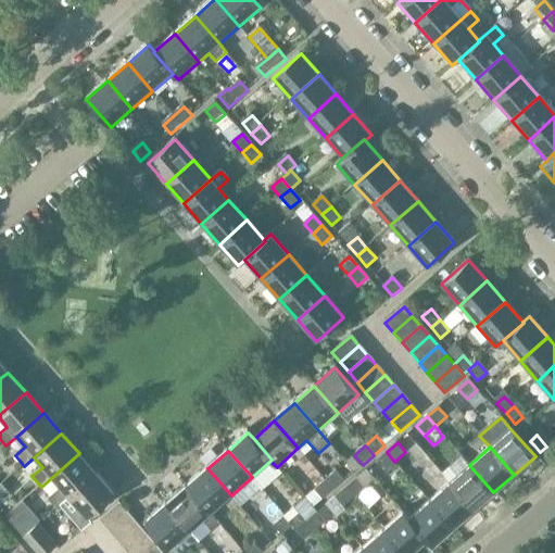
[(49,497),(46,499),(55,511),(59,507),(70,499),(97,474),(90,466),(93,464),(93,461),(86,452),(83,452),(79,454),(79,453),(51,478),(60,487),(49,497)]
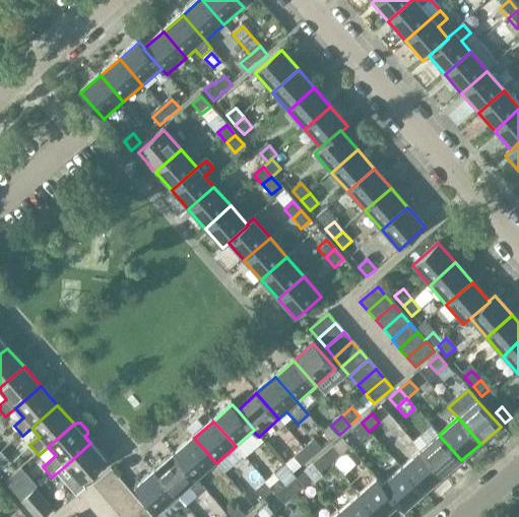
[(369,432),(362,423),(351,432),(360,440),(369,432)]
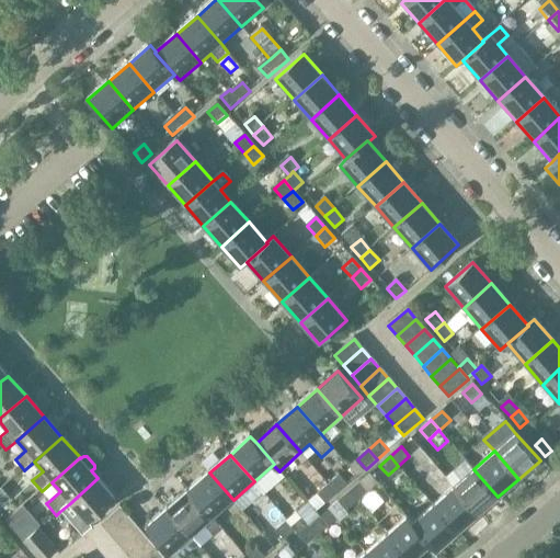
[(473,469),(453,487),(478,515),(498,497),(473,469)]
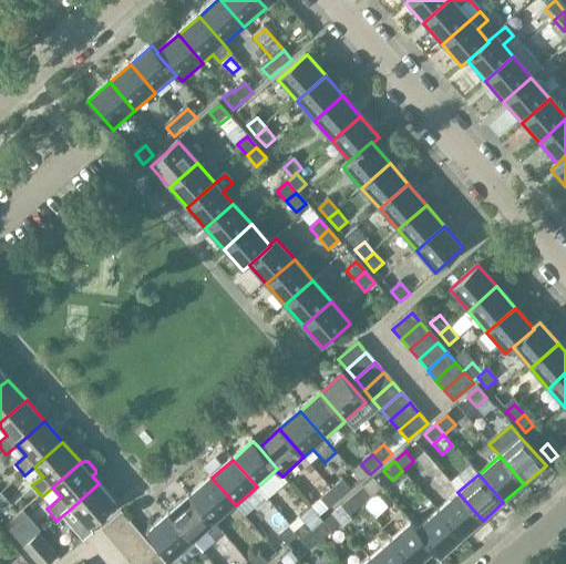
[(212,478),(191,496),(215,523),(236,505),(212,478)]
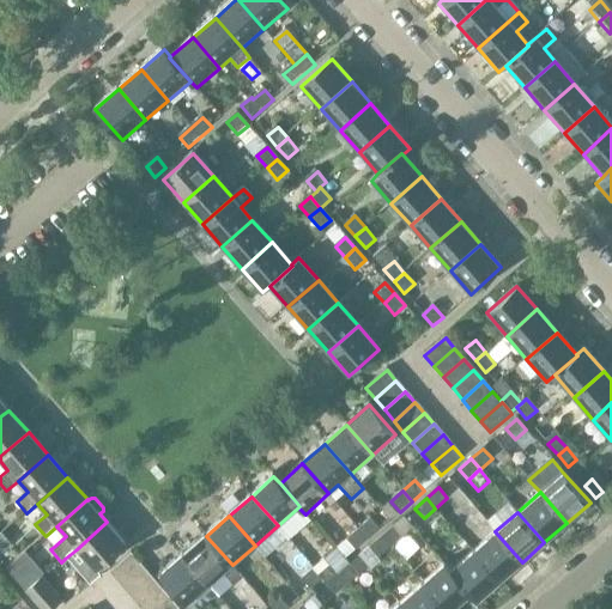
[(369,521),(357,531),(367,541),(379,531),(369,521)]
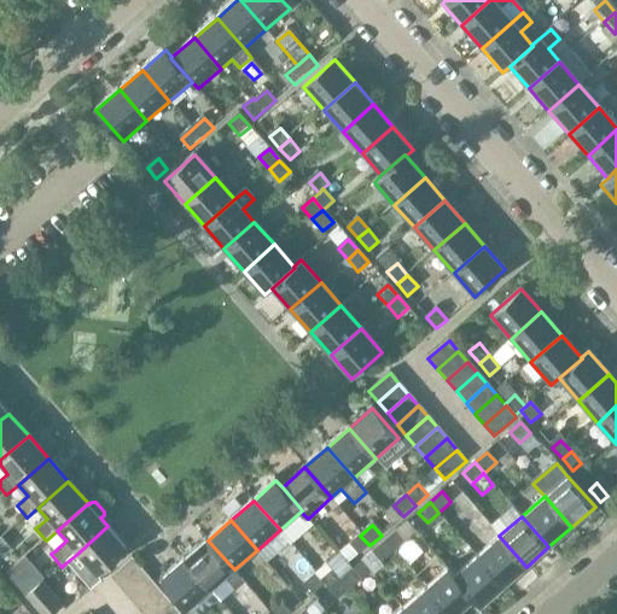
[(108,526),(77,554),(98,577),(128,549),(108,526)]
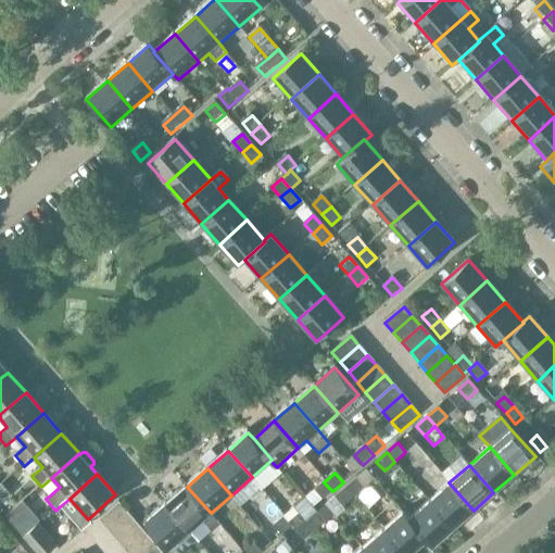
[(356,479),(345,488),(353,498),(364,488),(356,479)]
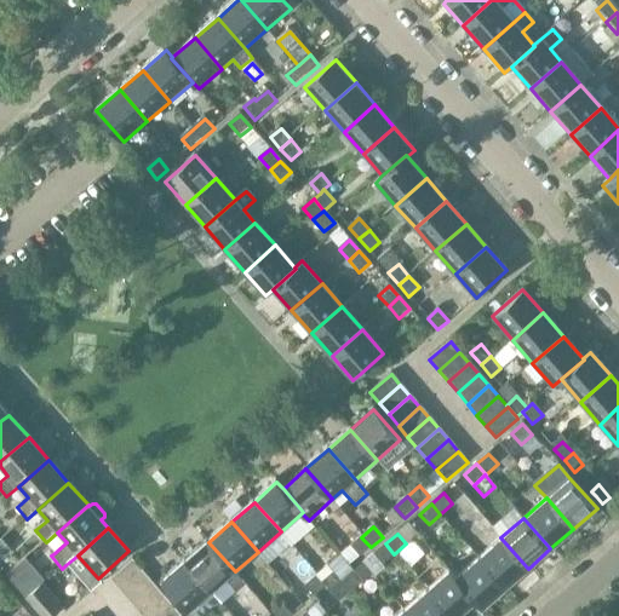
[(371,547),(361,537),(349,547),(359,558),(371,547)]
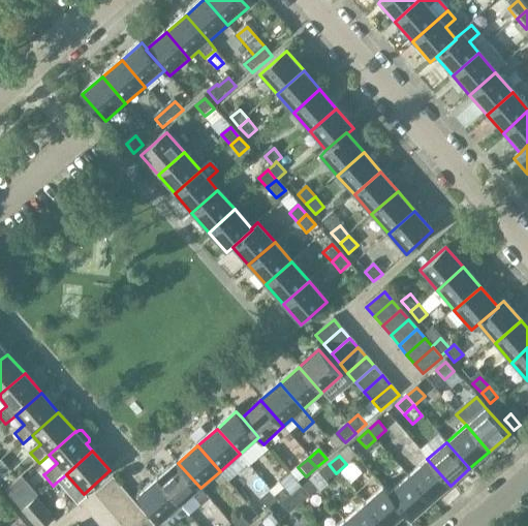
[(427,459),(407,476),(431,502),(451,486),(427,459)]
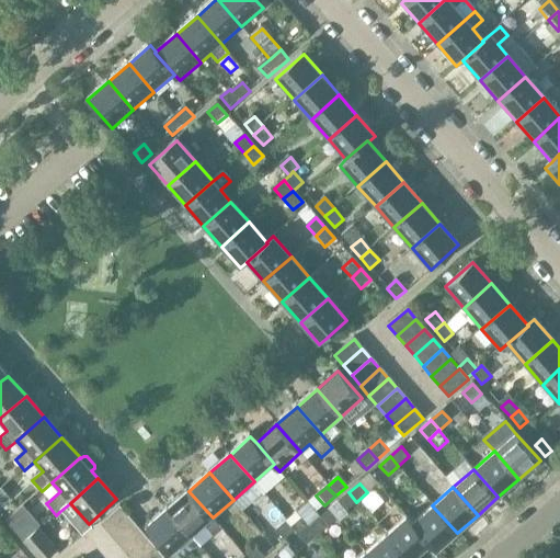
[(189,491),(169,509),(193,536),(204,525),(212,533),(219,525),(213,517),(189,491)]
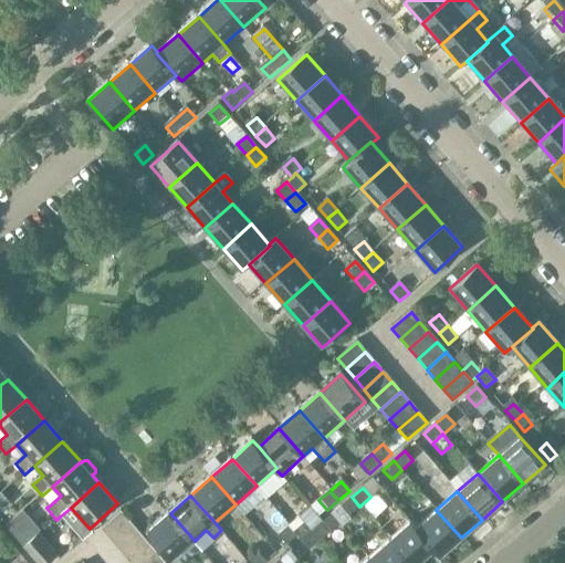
[(359,507),(352,497),(341,507),(349,515),(359,507)]
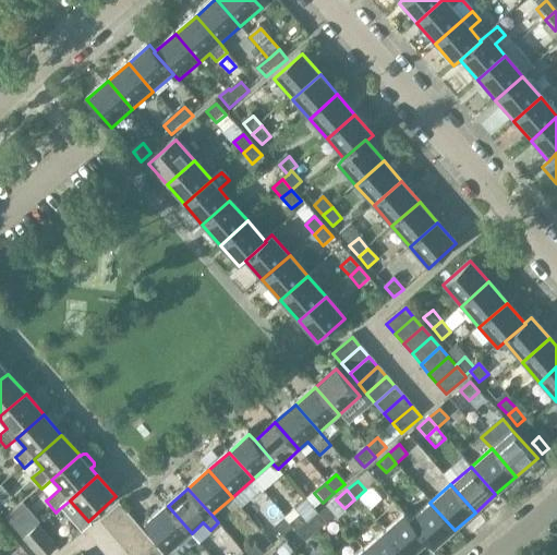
[(430,503),(410,520),(409,521),(427,542),(433,550),(455,530),(430,503)]
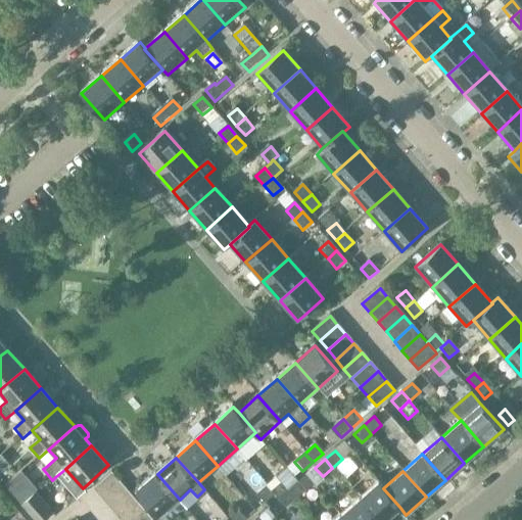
[(94,490),(102,500),(121,483),(112,474),(94,490)]
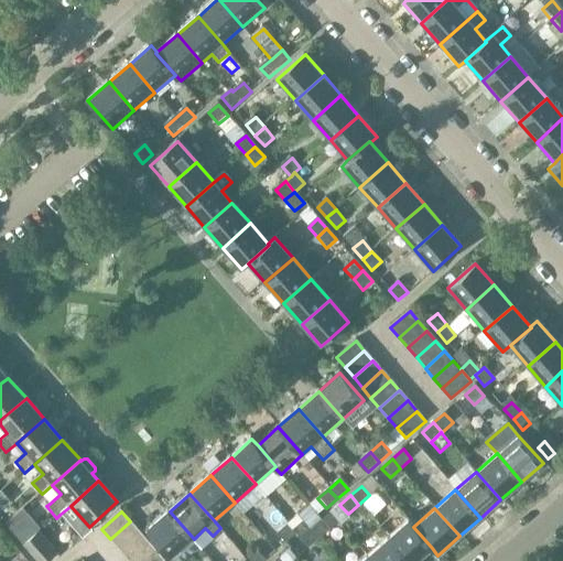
[(194,539),(170,511),(148,531),(172,558),(194,539)]
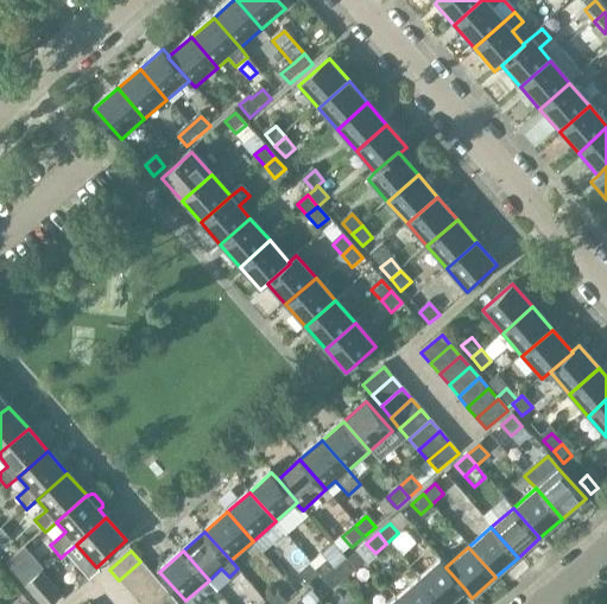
[(441,559),(418,579),(438,603),(450,603),(466,590),(446,567),(447,566),(441,559)]
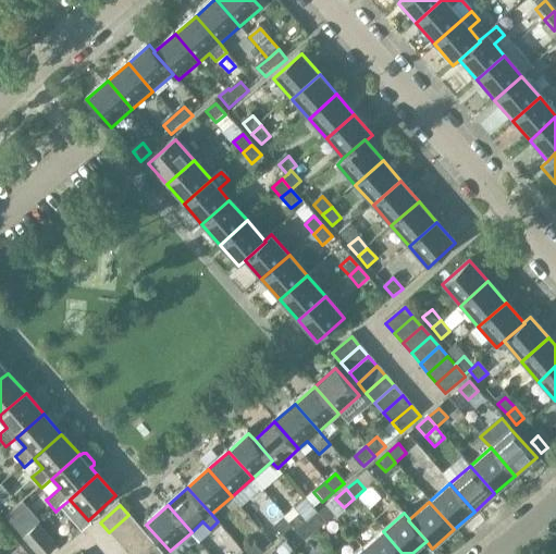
[(293,528),(297,532),(308,522),(300,514),(289,524),(293,528)]
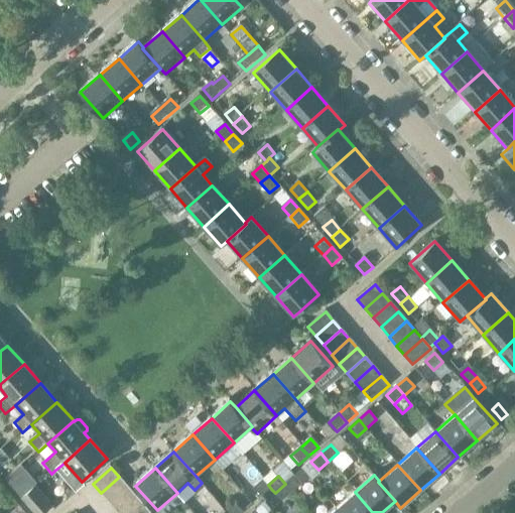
[(294,476),(285,484),(292,493),(302,485),(294,476)]
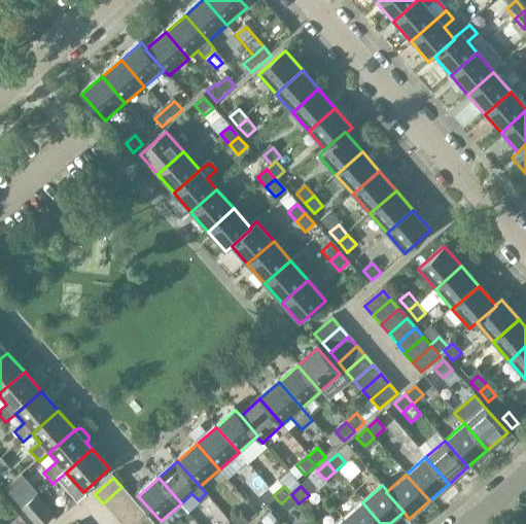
[(103,503),(111,513),(130,497),(121,487),(103,503)]
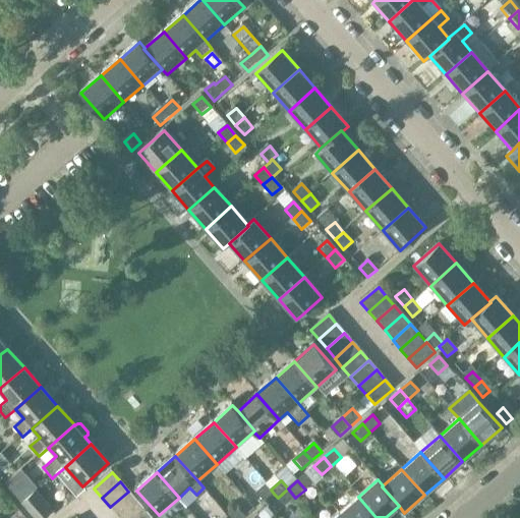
[(266,484),(255,494),(263,502),(274,493),(271,490),(266,484)]
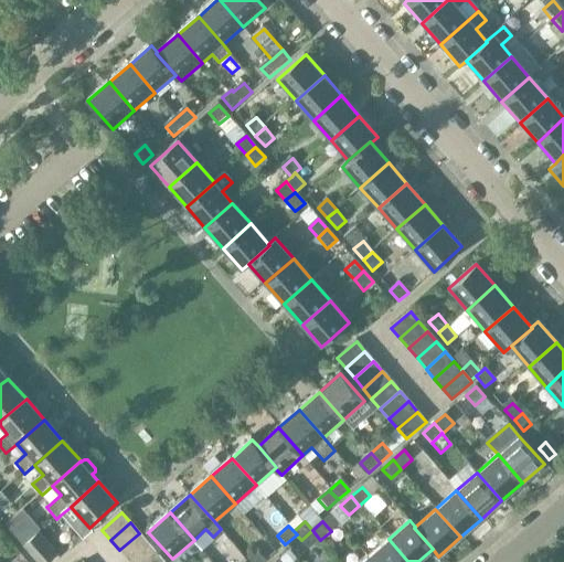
[(14,537),(23,548),(33,539),(23,528),(14,537)]
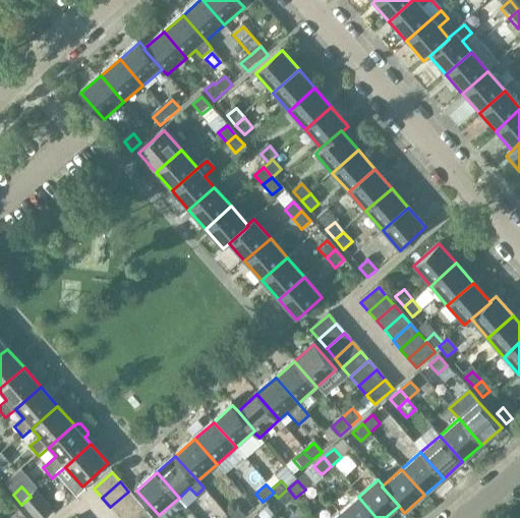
[(288,488),(278,498),(286,507),(295,498),(288,488)]
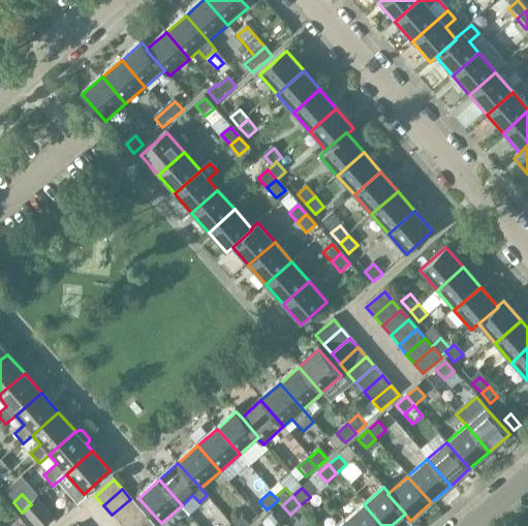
[(112,515),(120,524),(138,508),(130,499),(112,515)]
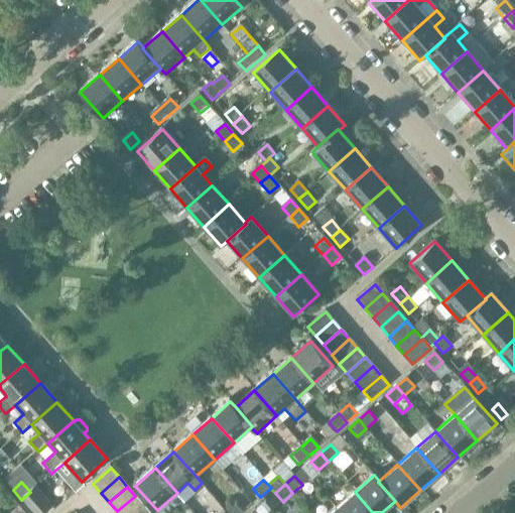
[(30,492),(21,500),(30,510),(32,512),(44,512),(50,507),(34,488),(30,492)]
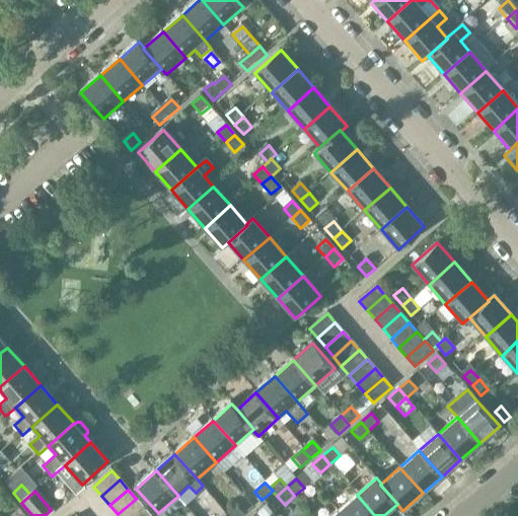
[(374,515),(357,495),(338,512),(341,515),(374,515)]
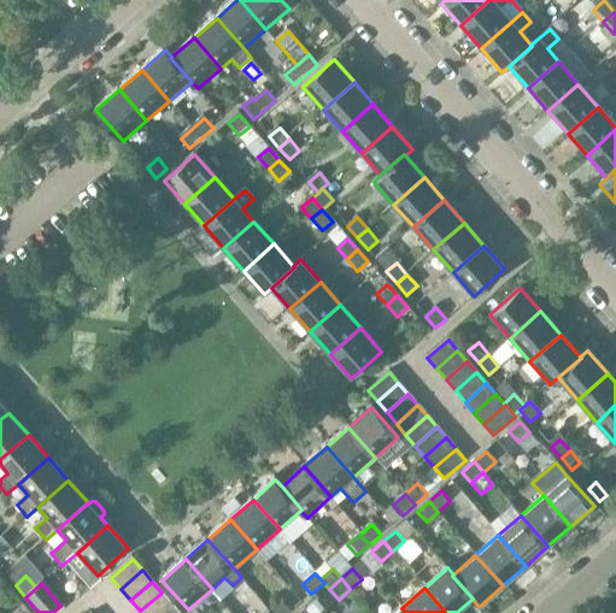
[(140,611),(141,612),(159,612),(170,603),(162,593),(140,611)]
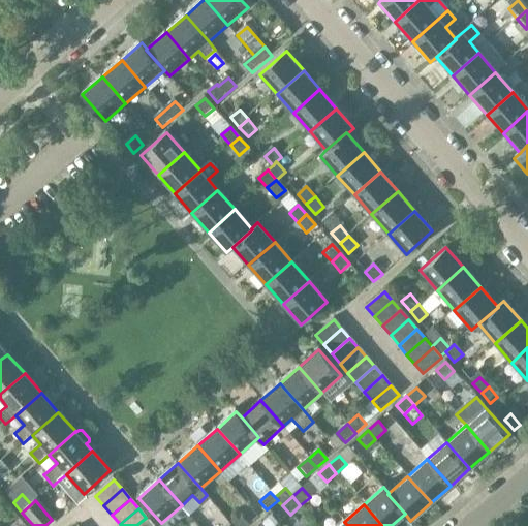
[(241,517),(231,525),(248,525),(241,517)]
